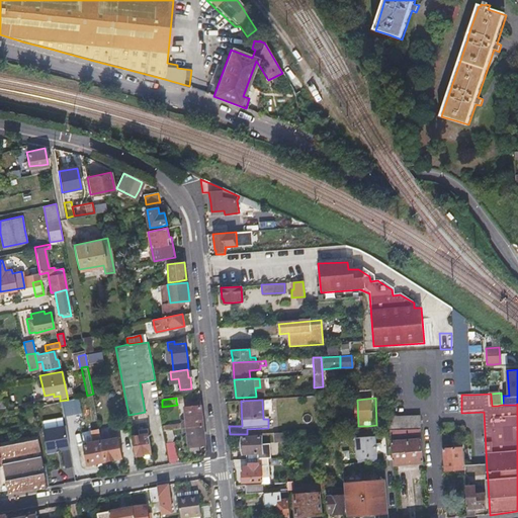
[(173,429),(187,427),(203,425),(201,406),(185,408),(187,422),(163,425),(164,430),(173,429)]
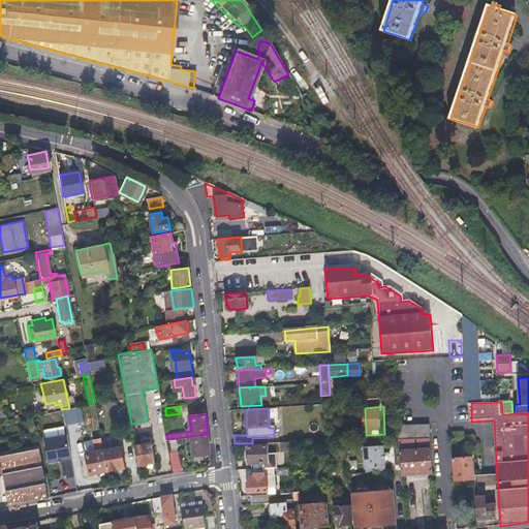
[(151,435),(148,421),(131,424),(134,438),(151,435)]
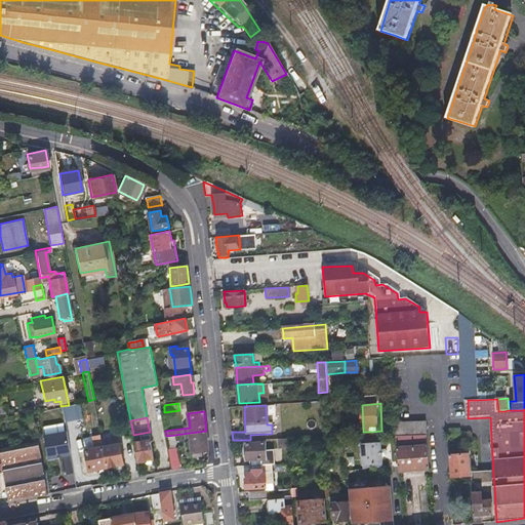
[(401,434),(431,433),(431,419),(401,420),(401,428),(401,434)]
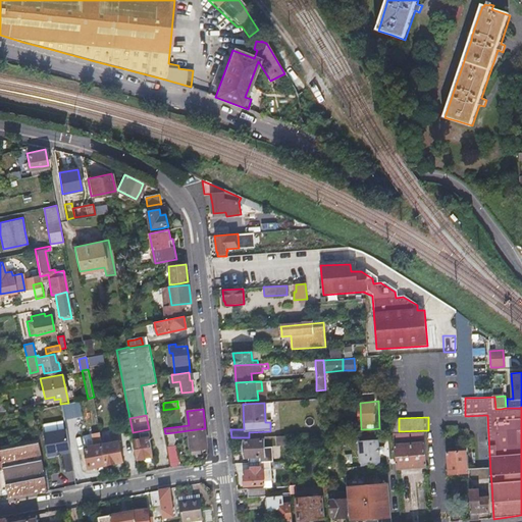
[(96,438),(98,438),(101,437),(98,418),(92,419),(96,438)]
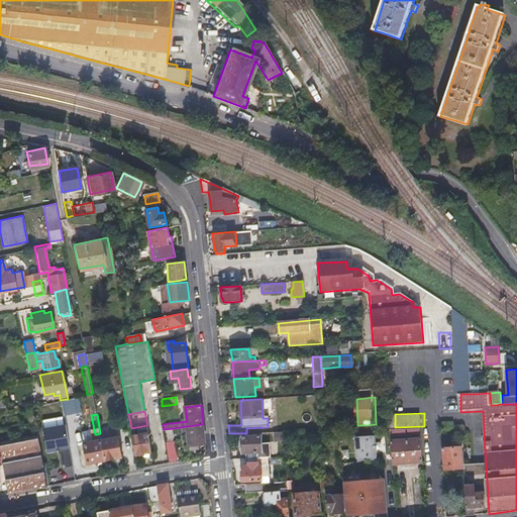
[(203,424),(187,426),(189,446),(205,444),(203,424)]
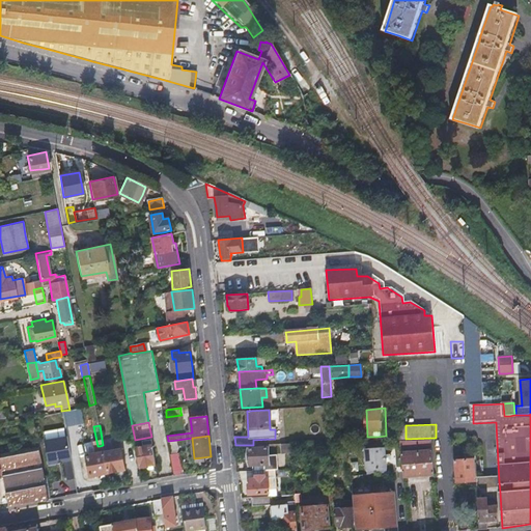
[(436,438),(406,439),(407,476),(437,473),(436,438)]
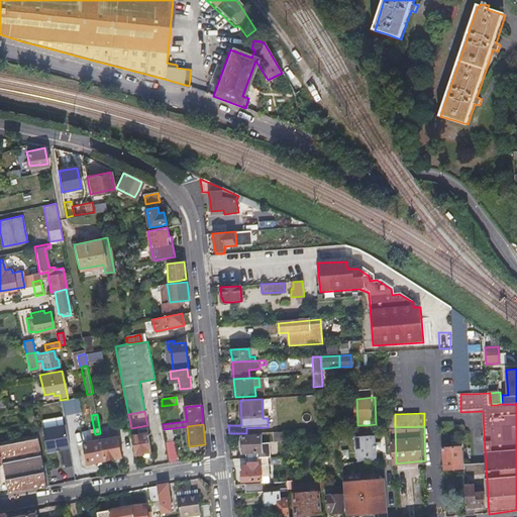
[(178,461),(173,428),(164,429),(169,462),(178,461)]
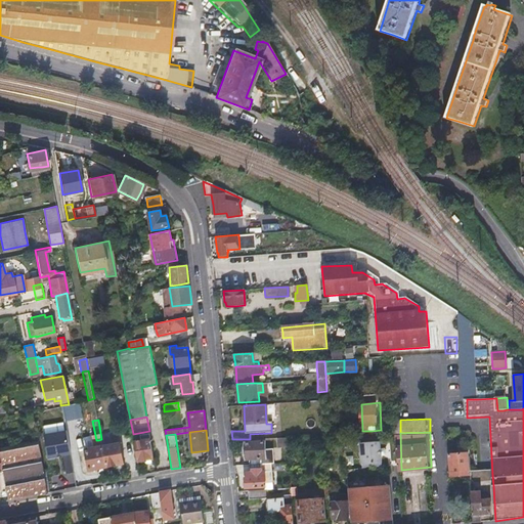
[(383,434),(363,435),(365,465),(385,464),(383,434)]
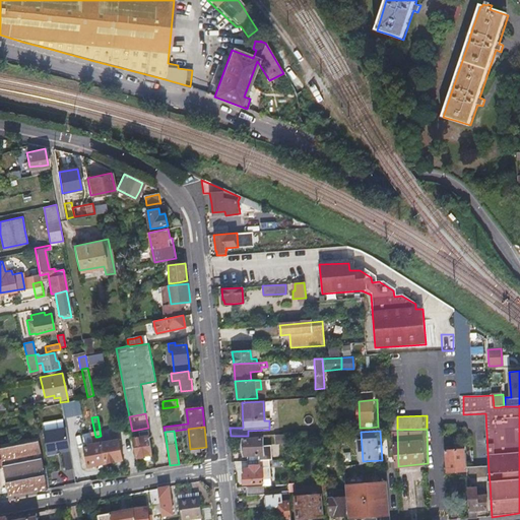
[(282,445),(285,445),(289,444),(288,434),(280,435),(280,442),(282,445)]
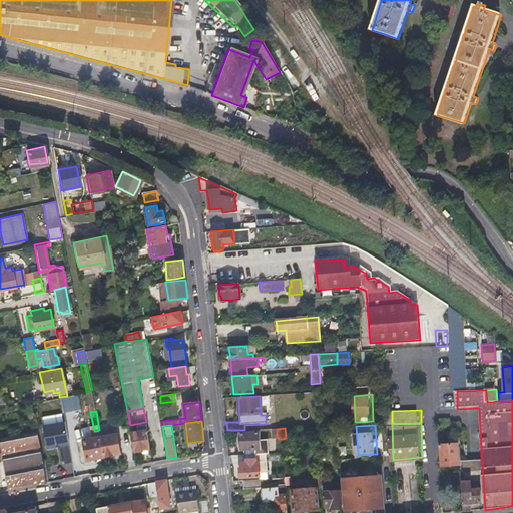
[(135,452),(143,450),(151,448),(148,429),(140,431),(131,432),(135,452)]
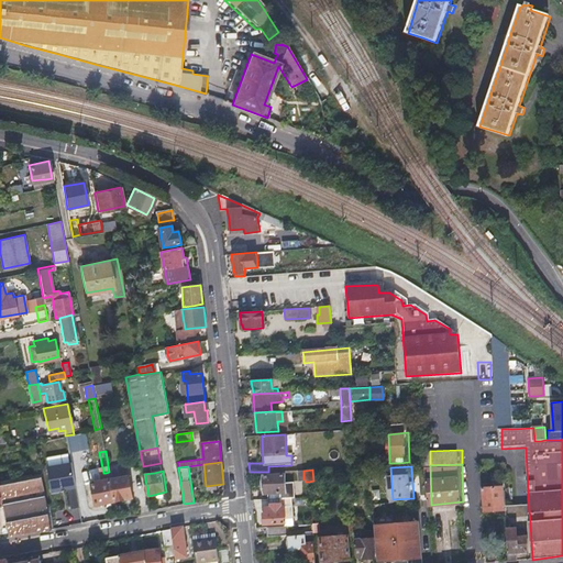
[(280,498),(285,498),(284,476),(283,476),(283,471),(268,472),(265,472),(265,476),(263,476),(264,494),(266,494),(267,499),(280,498)]
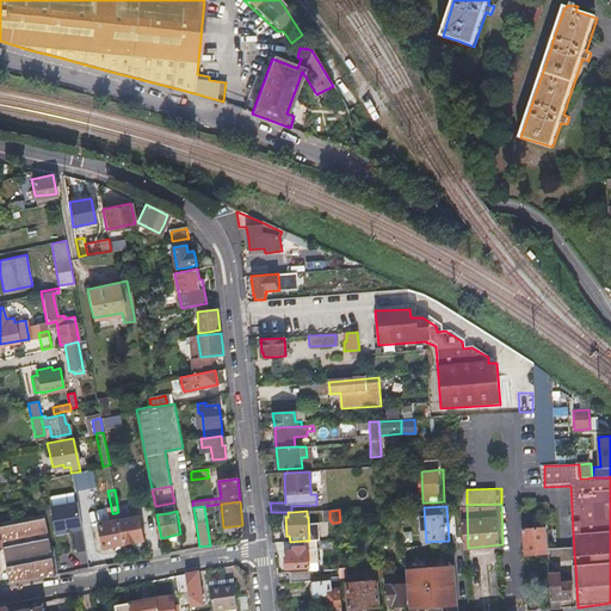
[(29,517),(18,519),(0,522),(0,544),(4,544),(11,582),(56,574),(44,514),(29,517)]
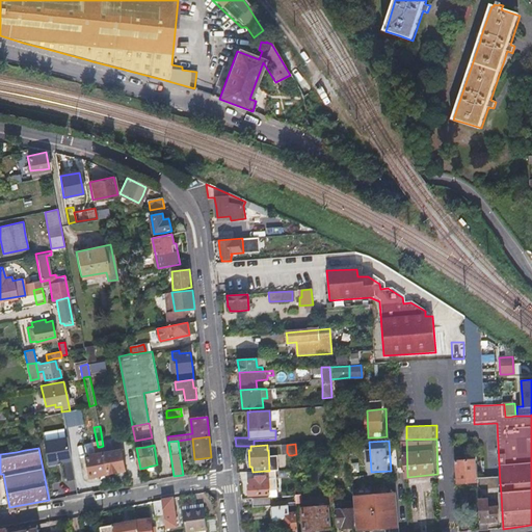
[(122,448),(117,449),(114,450),(104,453),(108,474),(126,470),(122,448)]
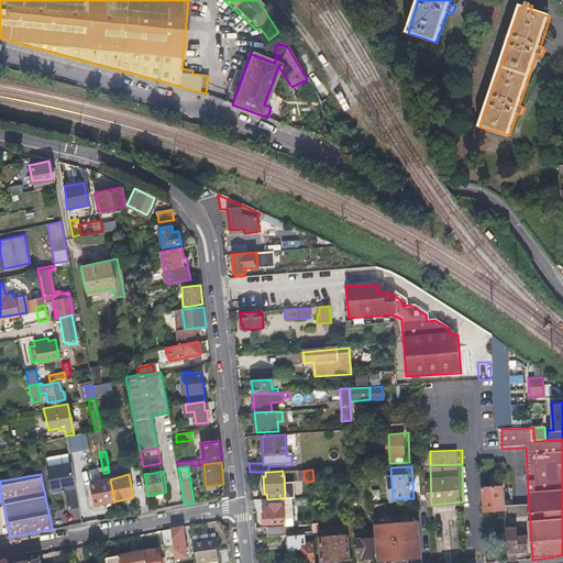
[(114,501),(110,479),(91,483),(96,505),(114,501)]
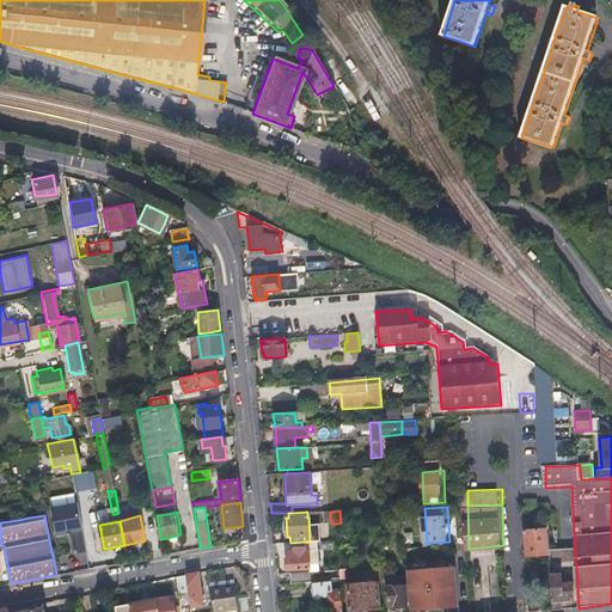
[(550,554),(550,542),(550,530),(526,531),(527,556),(550,554)]
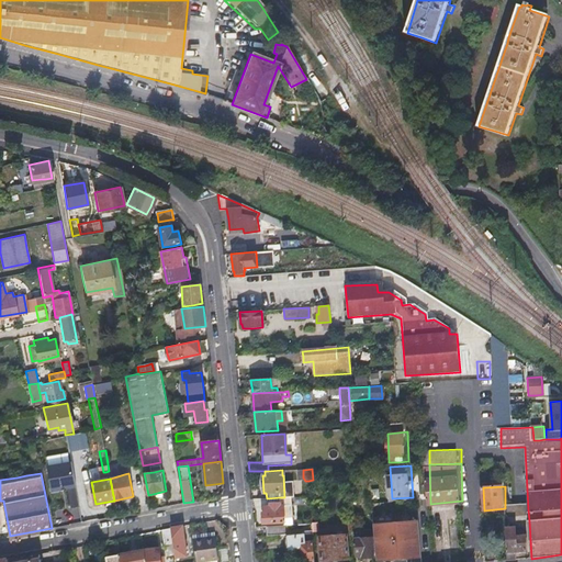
[(293,497),(284,497),(280,497),(280,502),(272,503),(272,505),(265,506),(265,512),(262,512),(265,523),(284,521),(284,507),(294,506),(293,497)]
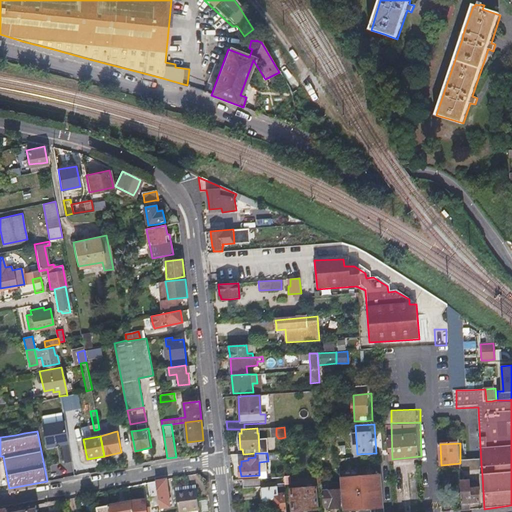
[(474,476),(482,475),(481,465),(473,466),(474,476)]
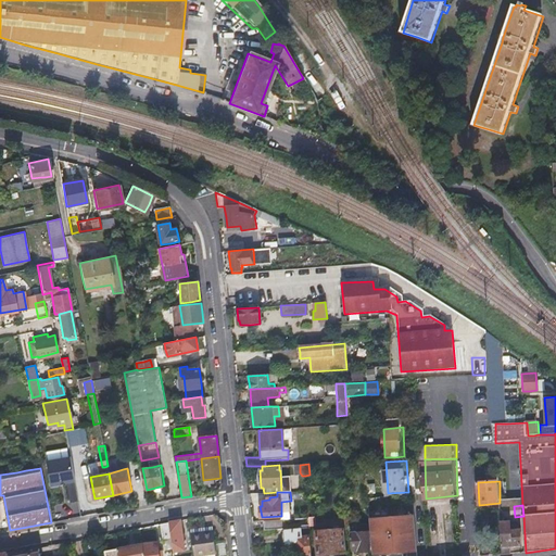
[(354,523),(354,519),(354,515),(341,516),(342,525),(354,523)]
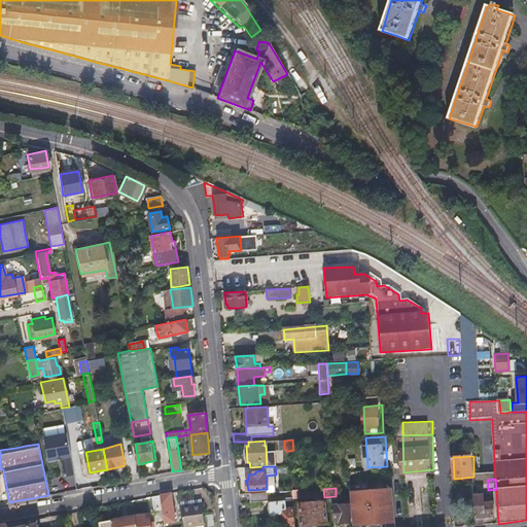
[(394,490),(352,492),(354,525),(366,524),(382,523),(395,522),(394,490)]
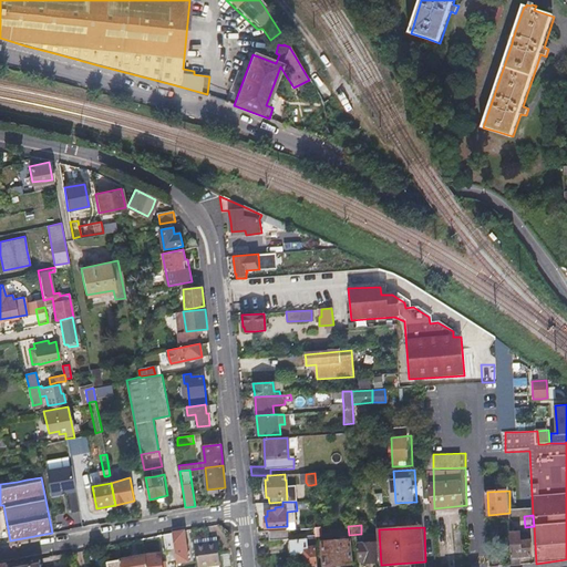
[(174,548),(176,559),(176,566),(193,566),(192,559),(188,559),(184,531),(172,533),(174,548)]
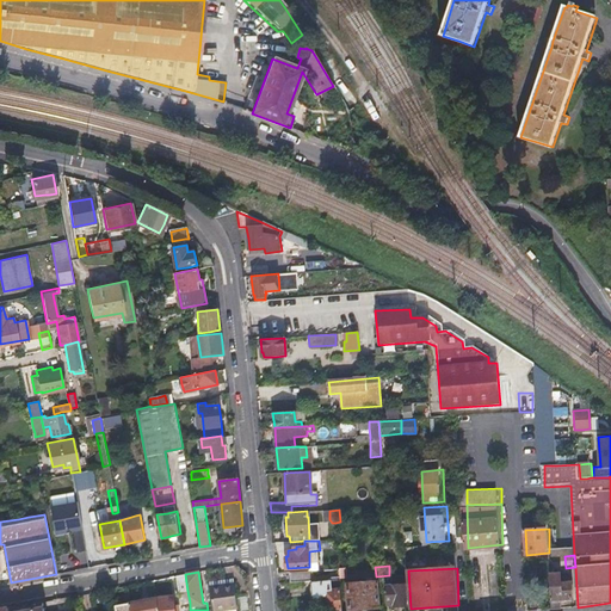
[(313,581),(313,576),(313,572),(291,573),(291,582),(313,581)]
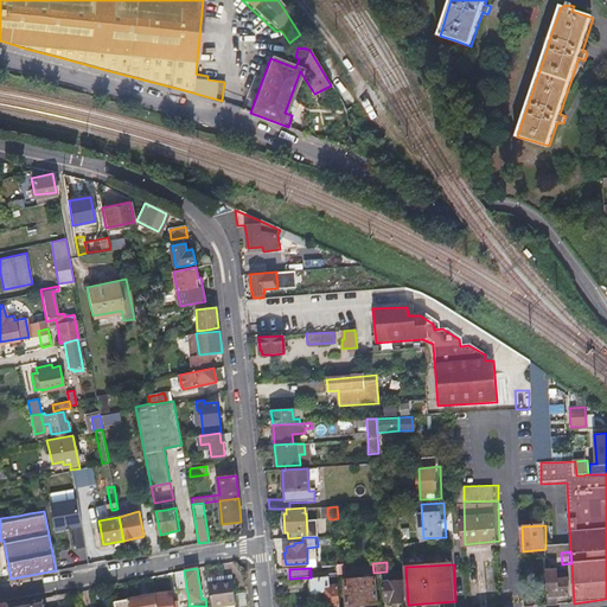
[(557,579),(557,574),(557,569),(547,569),(548,605),(558,605),(558,595),(569,594),(568,579),(557,579)]
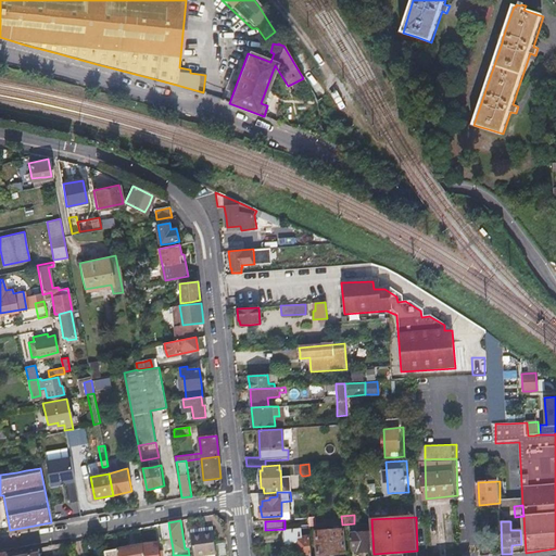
[(163,540),(171,538),(168,522),(161,525),(163,540)]
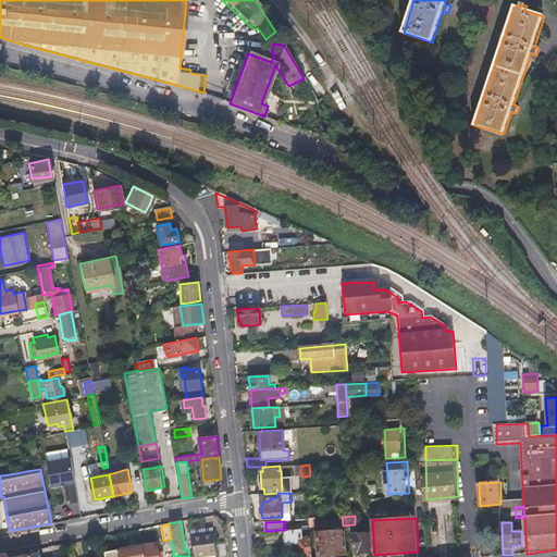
[(217,556),(217,555),(218,555),(214,531),(207,532),(207,530),(192,532),(195,556),(217,556)]
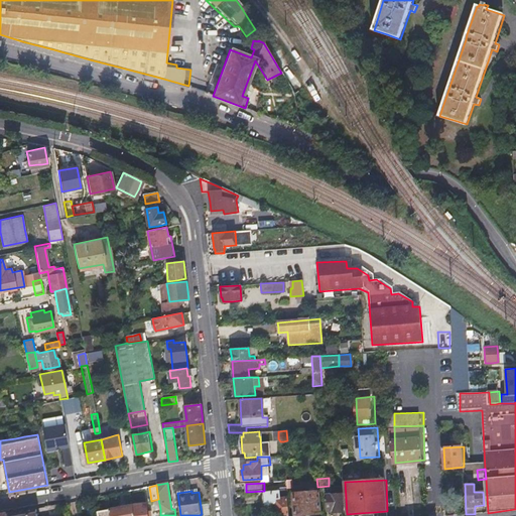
[(272,508),(273,511),(273,515),(278,514),(278,515),(289,515),(288,498),(280,498),(279,492),(262,493),(264,508),(272,508)]
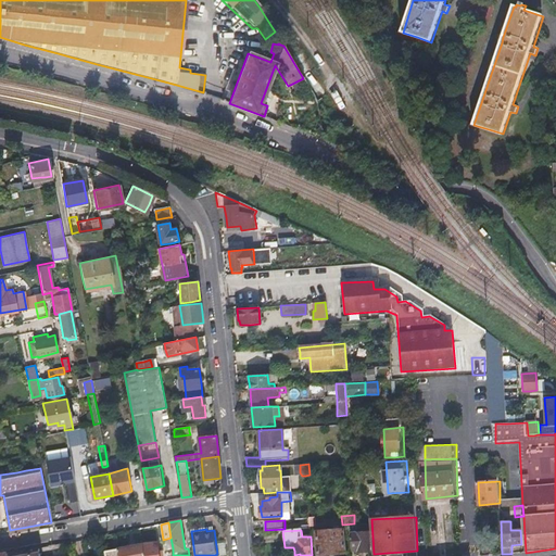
[(324,555),(345,554),(344,542),(343,530),(316,532),(317,555),(324,555)]
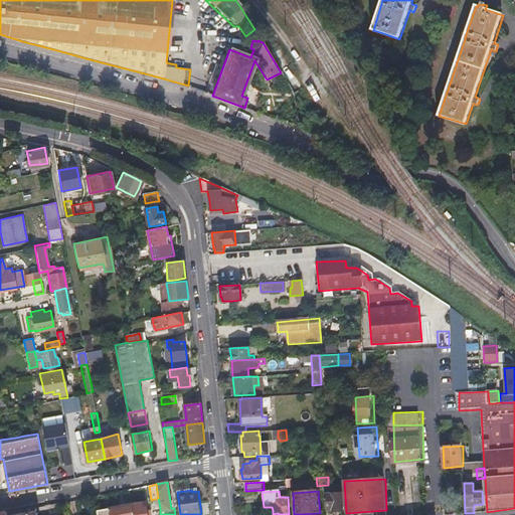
[(326,494),(327,502),(327,509),(333,509),(333,512),(342,511),(341,493),(326,494)]
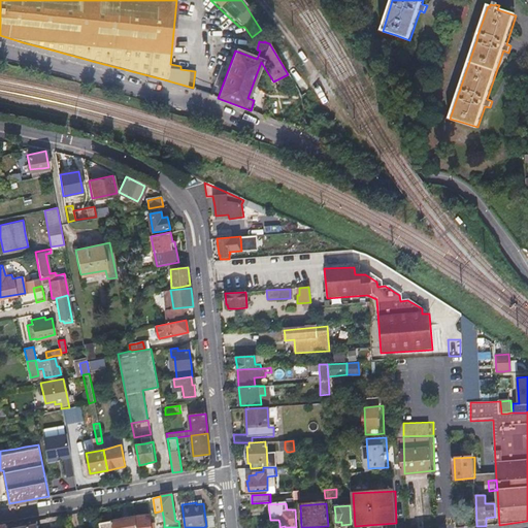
[(135,518),(135,527),(151,527),(150,516),(135,518)]
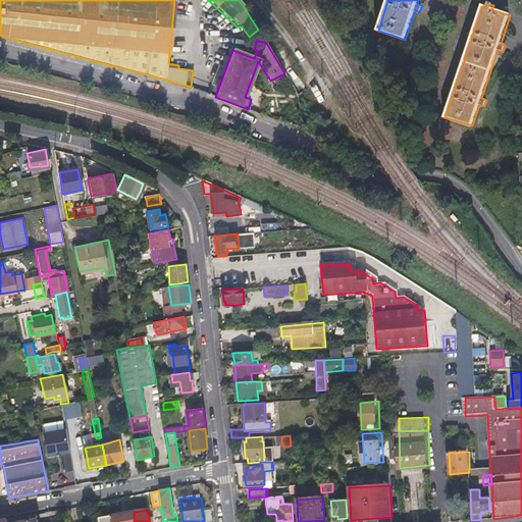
[(99,521),(134,521),(134,512),(99,517),(99,521)]
